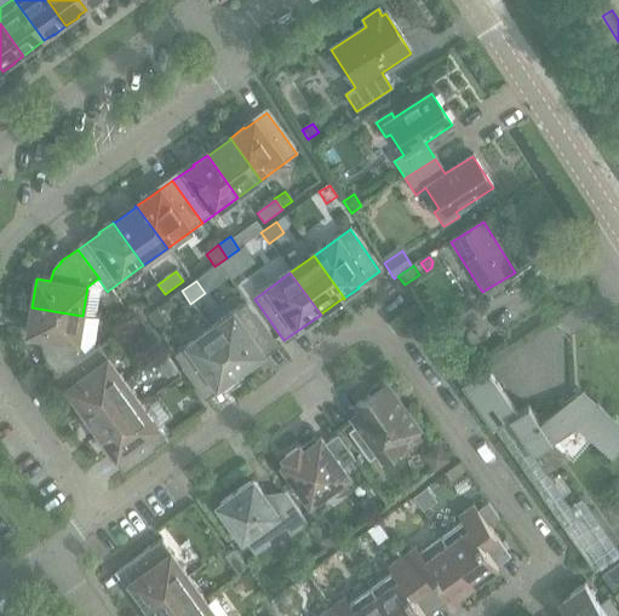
[(165,295),(165,294),(158,285),(142,294),(150,306),(165,295)]
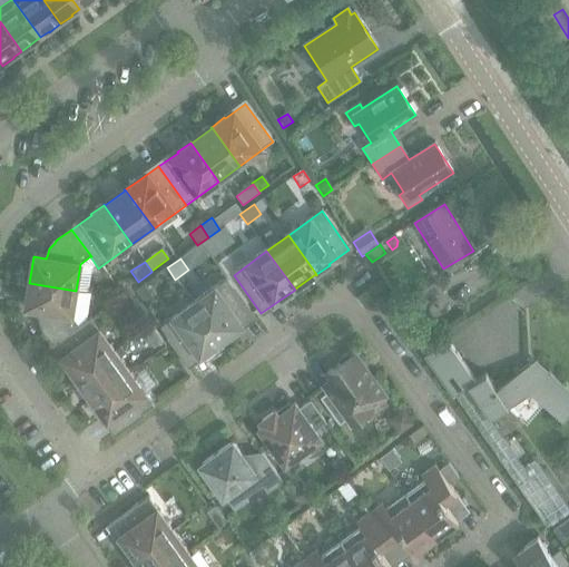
[(254,319),(226,280),(193,304),(222,343),(234,334),(234,333),(254,319)]
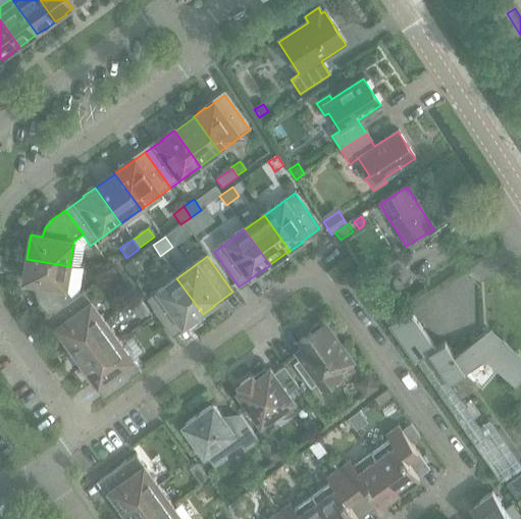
[(38,303),(40,306),(48,318),(72,300),(72,299),(79,295),(83,270),(69,268),(69,266),(27,259),(22,283),(34,284),(34,288),(34,291),(35,294),(35,297),(36,300),(37,302),(38,303)]
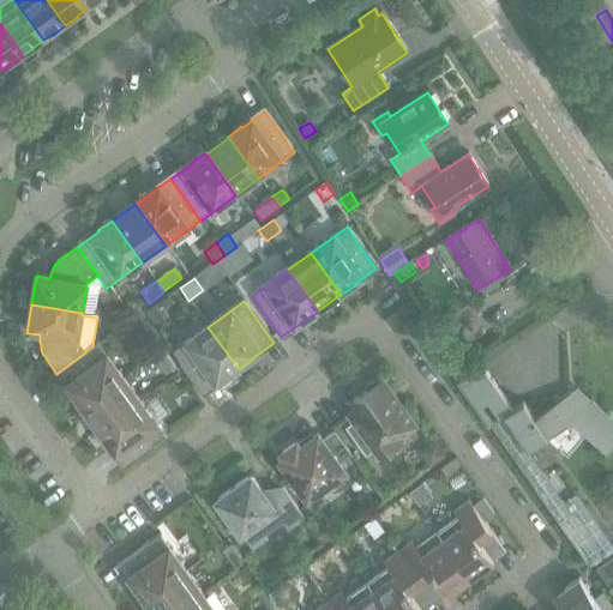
[(476,319),(467,306),(438,325),(448,338),(476,319)]
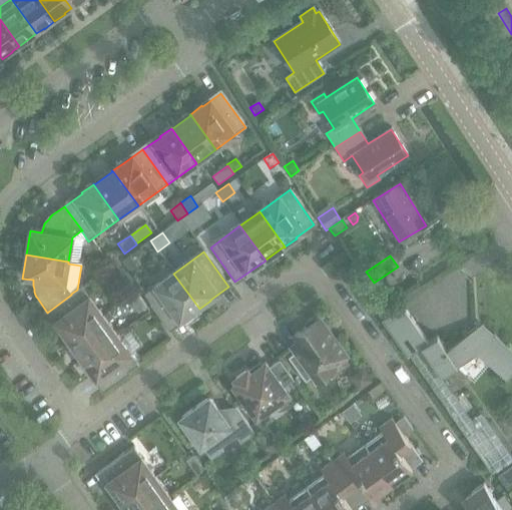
[(136,268),(128,257),(125,259),(120,263),(124,269),(128,274),(136,268)]
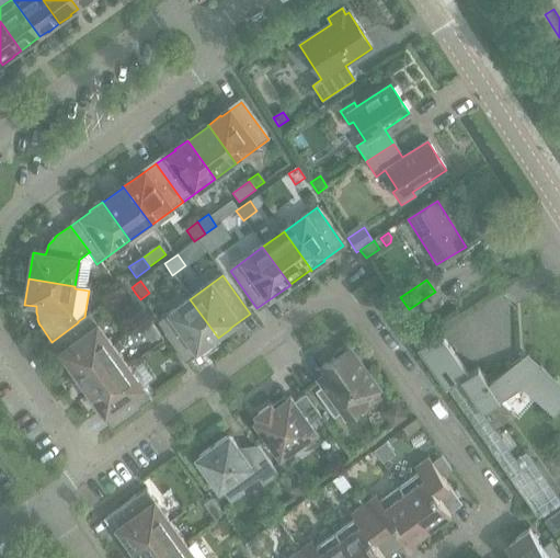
[(205,346),(218,338),(190,299),(157,322),(184,361),(205,346)]
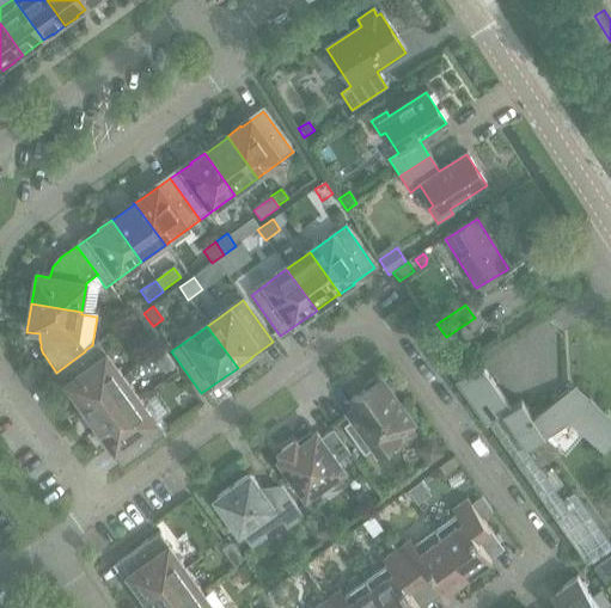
[(56,373),(72,393),(71,394),(80,407),(122,378),(97,342),(92,345),(85,350),(85,351),(56,373)]
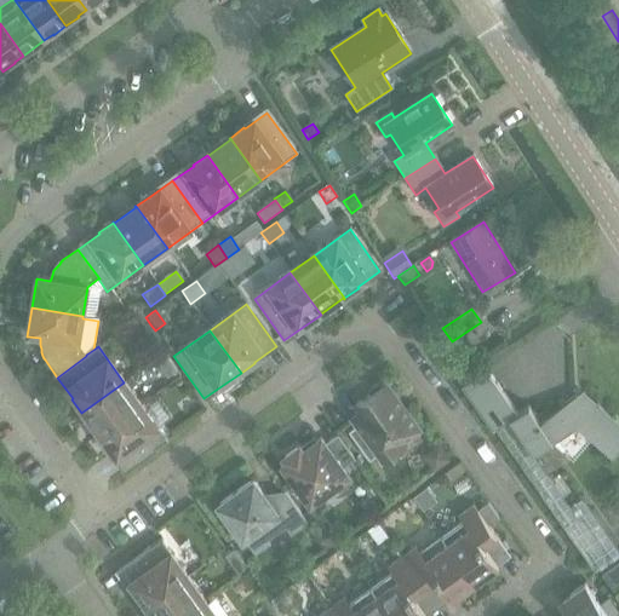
[(154,361),(167,380),(177,373),(164,355),(154,361)]
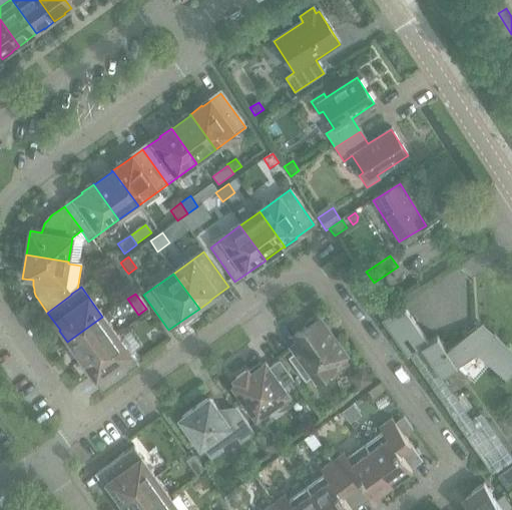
[(402,308),(381,323),(406,359),(409,357),(421,349),(440,376),(474,352),(506,381),(511,374),(511,354),(480,327),(446,351),(436,338),(428,344),(402,308)]
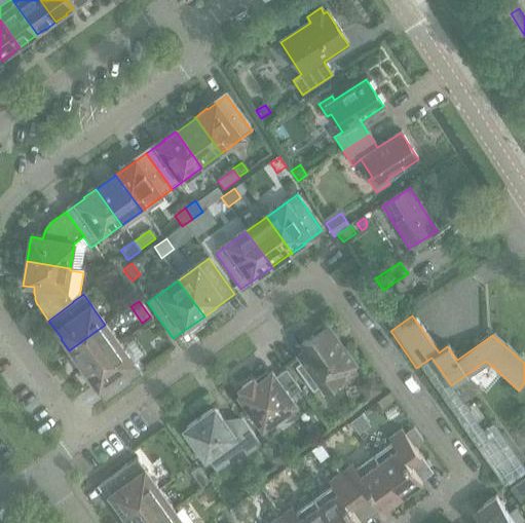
[(83,370),(83,371),(119,345),(105,325),(69,350),(70,351),(84,370),(83,370)]
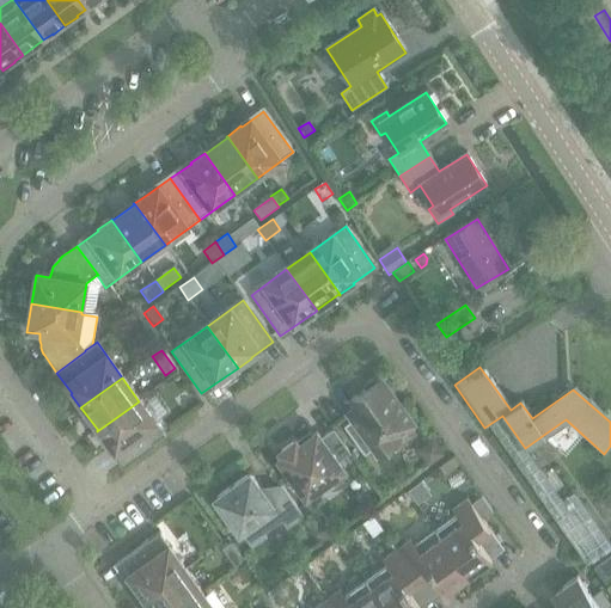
[(399,440),(398,437),(414,427),(380,380),(377,382),(374,380),(362,388),(365,391),(350,403),(355,410),(347,416),(352,423),(344,429),(365,456),(372,450),(377,456),(399,440)]
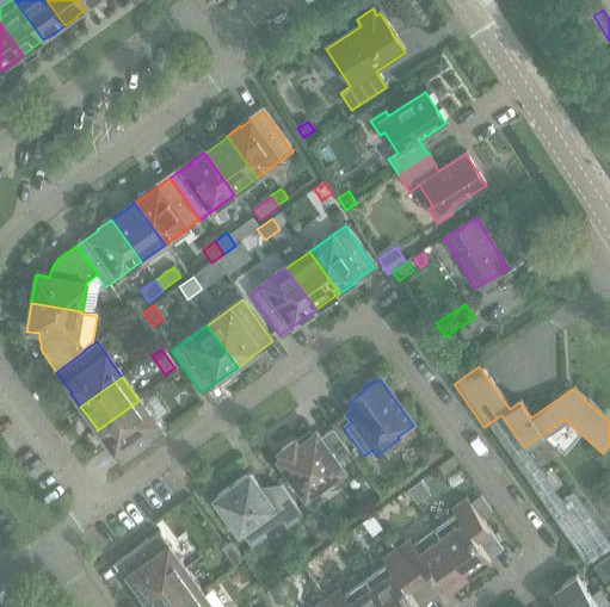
[(123,465),(165,435),(139,401),(97,431),(106,444),(108,444),(123,465)]
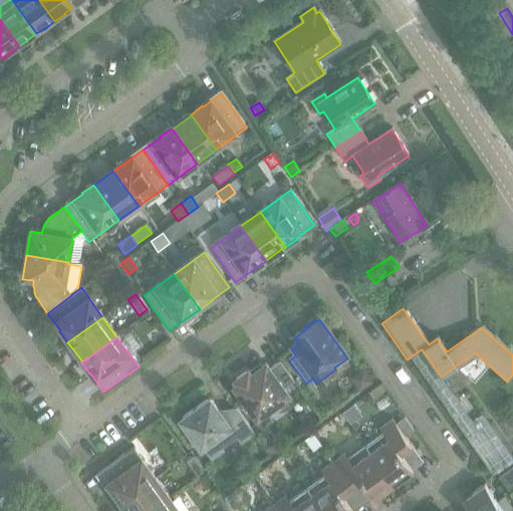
[(422,349),(410,357),(492,476),(512,461),(512,460),(482,415),(471,422),(440,377),(441,376),(422,349)]
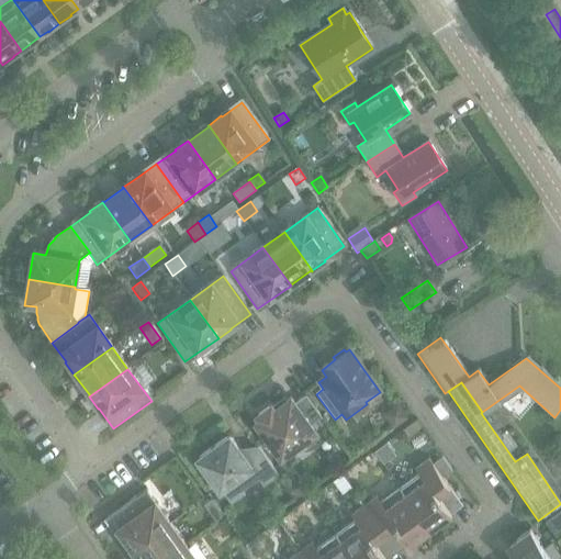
[(321,418),(305,397),(294,404),(290,399),(273,411),(270,406),(257,416),(259,421),(256,424),(280,458),(315,433),(314,432),(318,429),(314,423),(321,418)]
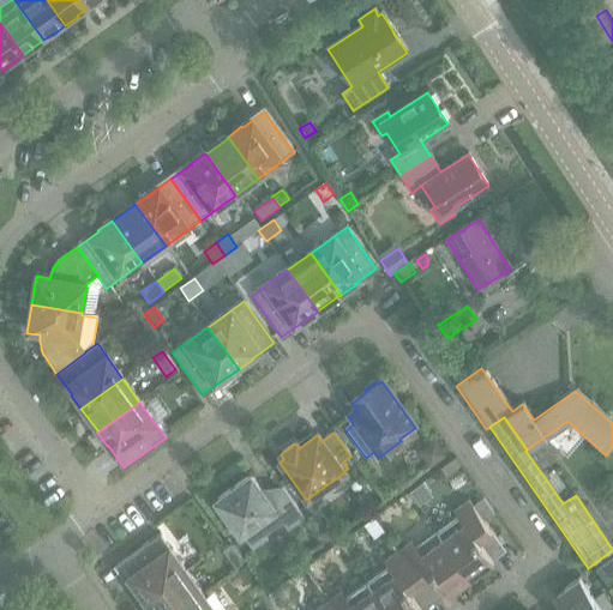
[(433,444),(420,453),(430,467),(444,458),(433,444)]
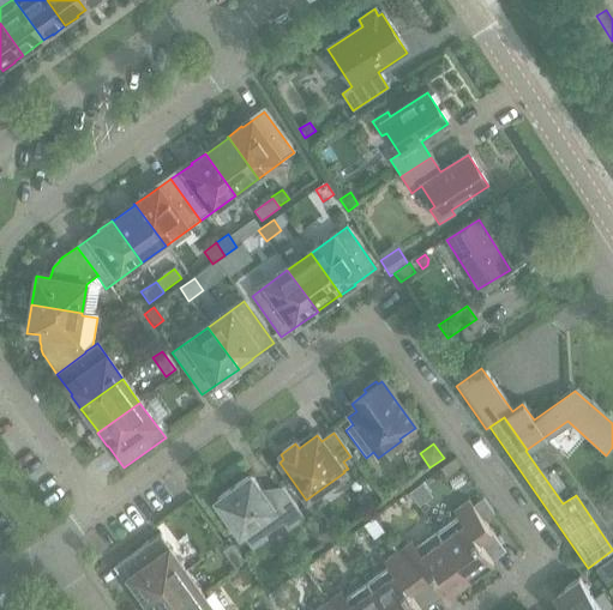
[(281,488),(265,499),(250,477),(215,502),(240,537),(241,536),(252,551),(268,541),(264,537),(282,524),(288,532),(305,520),(281,488)]
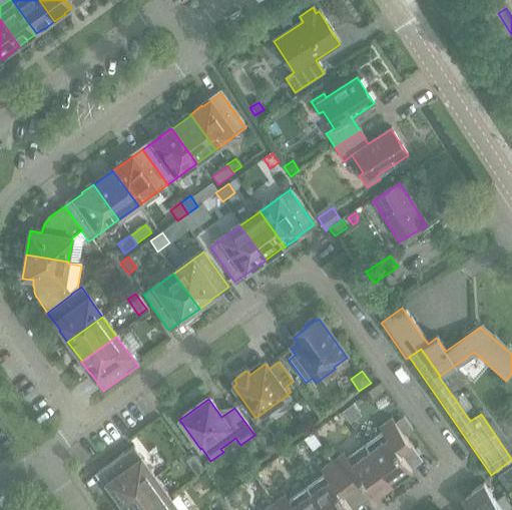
[(353,405),(341,413),(350,425),(361,416),(353,405)]
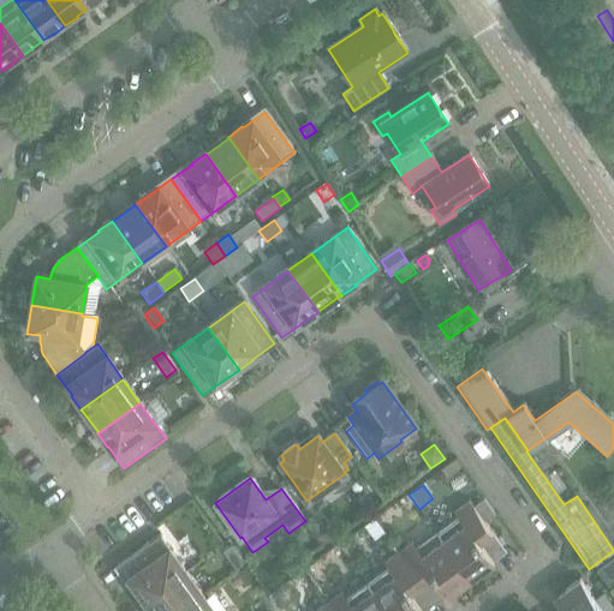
[(494,516),(483,501),(474,509),(484,523),(494,516)]
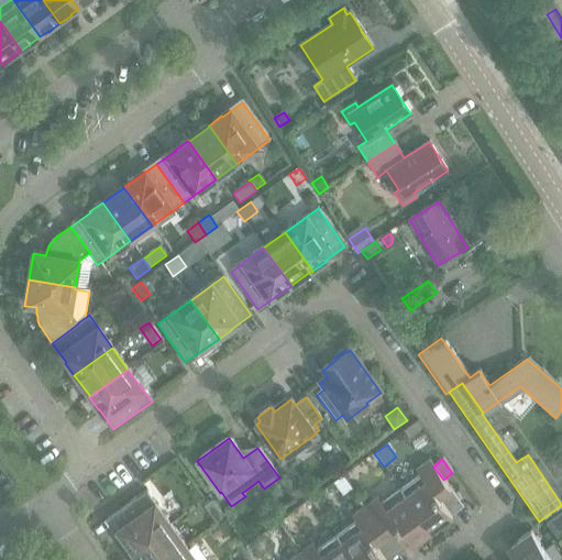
[(443,480),(433,467),(429,461),(416,471),(420,475),(400,490),(430,531),(451,517),(447,511),(459,502),(443,480)]
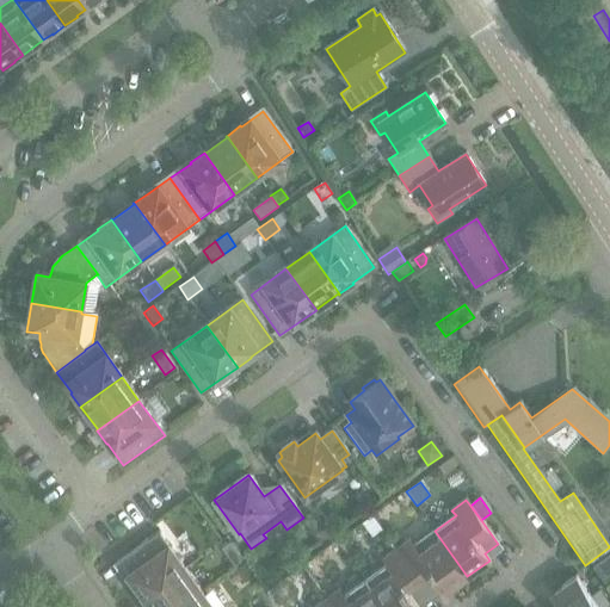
[(309,526),(321,543),(331,537),(319,520),(309,526)]
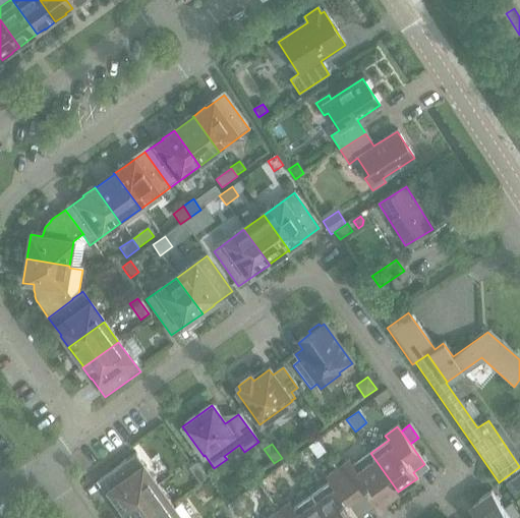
[(352,466),(348,462),(337,470),(364,508),(374,500),(379,506),(398,492),(370,453),(352,466)]
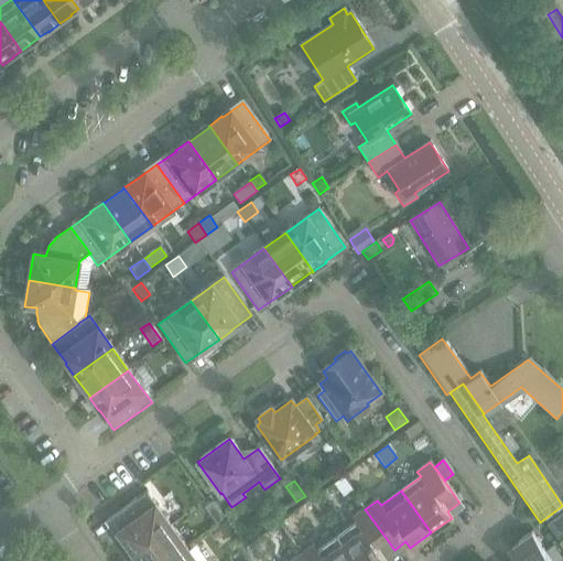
[(123,540),(122,541),(131,553),(170,526),(147,493),(108,520),(123,540)]
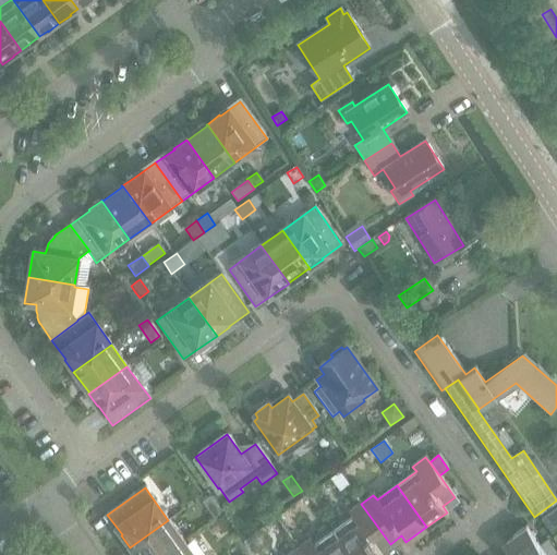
[(307,495),(298,502),(304,511),(314,505),(307,495)]
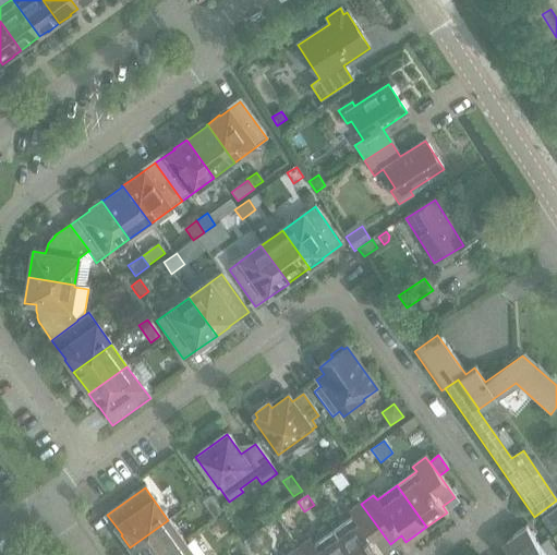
[(214,519),(222,513),(210,496),(202,503),(214,519)]
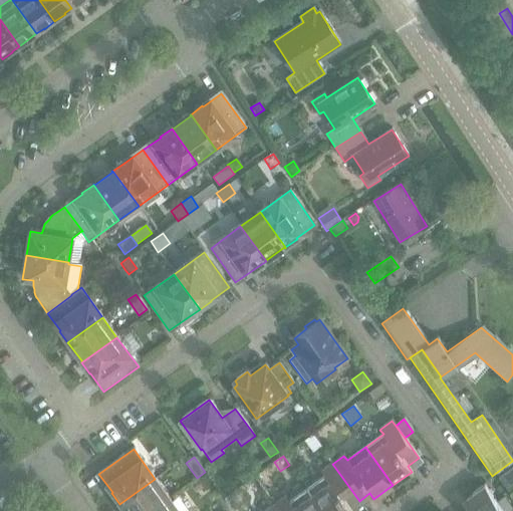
[(321,472),(324,476),(306,489),(322,510),(351,510),(349,508),(359,501),(332,464),(321,472)]
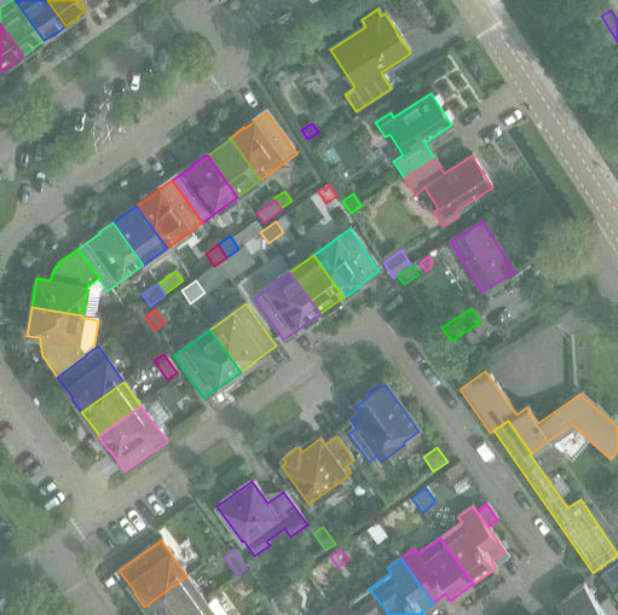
[(611,591),(617,585),(617,561),(600,574),(611,591)]
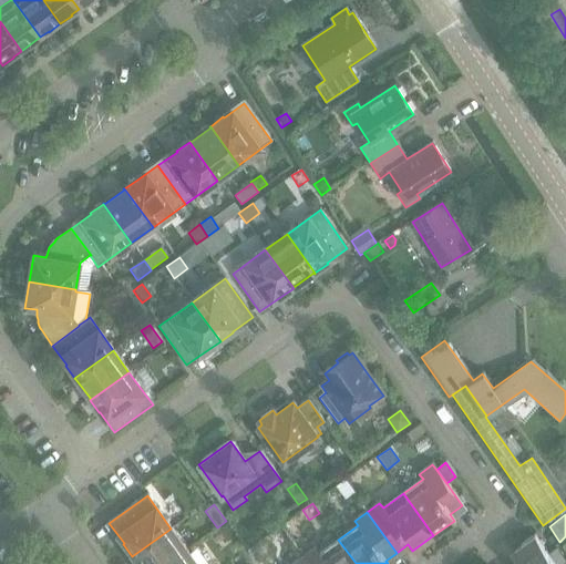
[(225,543),(235,536),(227,525),(217,532),(225,543)]
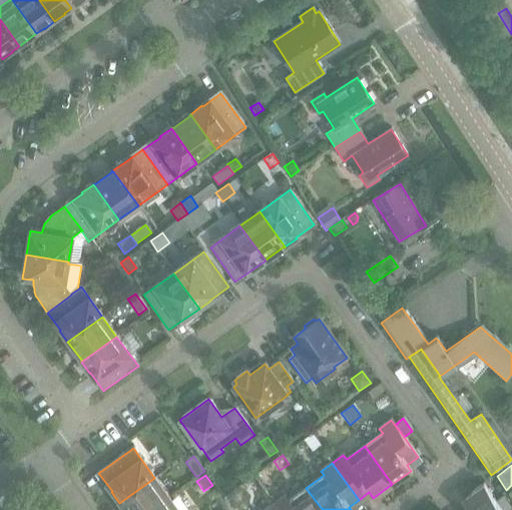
[(150,509),(168,497),(154,478),(119,503),(120,504),(120,503),(125,509),(150,509)]
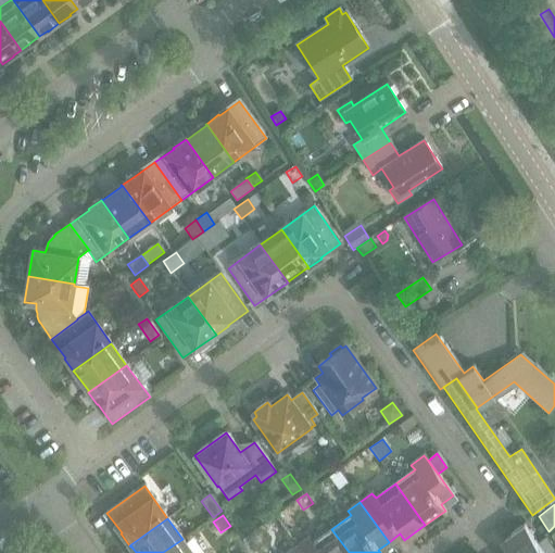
[(508,550),(505,552),(543,552),(524,527),(511,536),(511,537),(503,543),(508,550)]
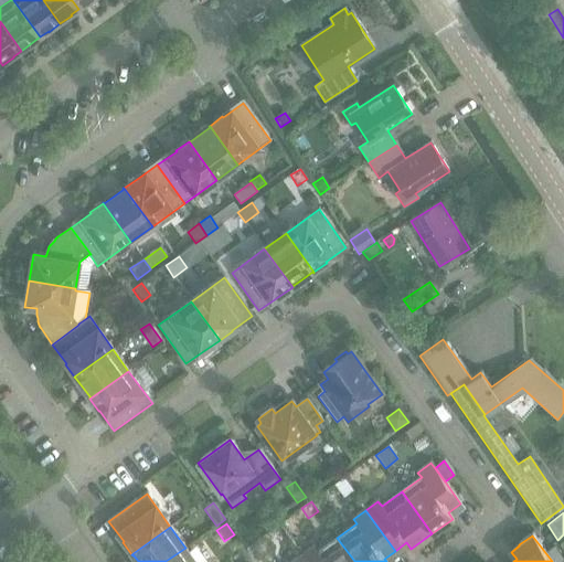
[(317,552),(314,548),(301,557),(305,561),(354,561),(337,538),(317,552)]
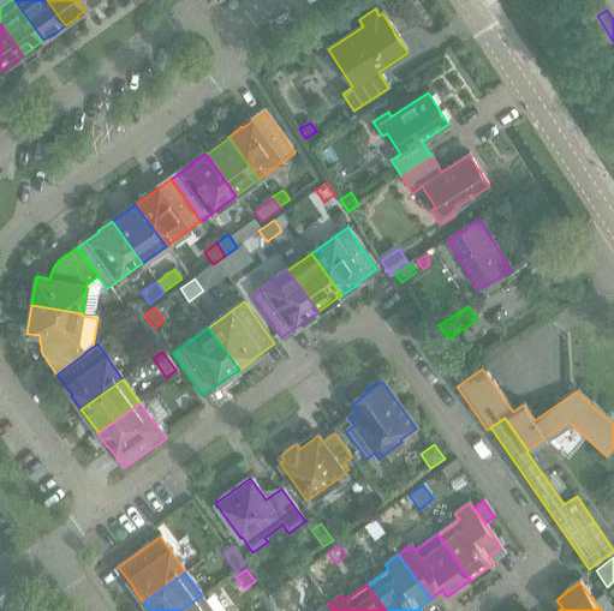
[(213,610),(202,595),(180,610),(213,610)]
